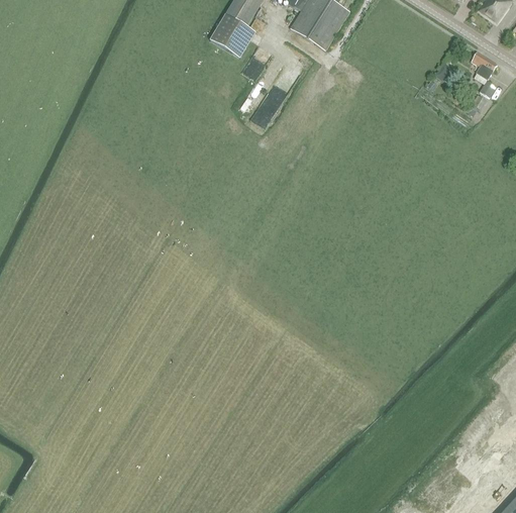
[(233,0),(226,12),(247,25),(263,0),(233,0)]
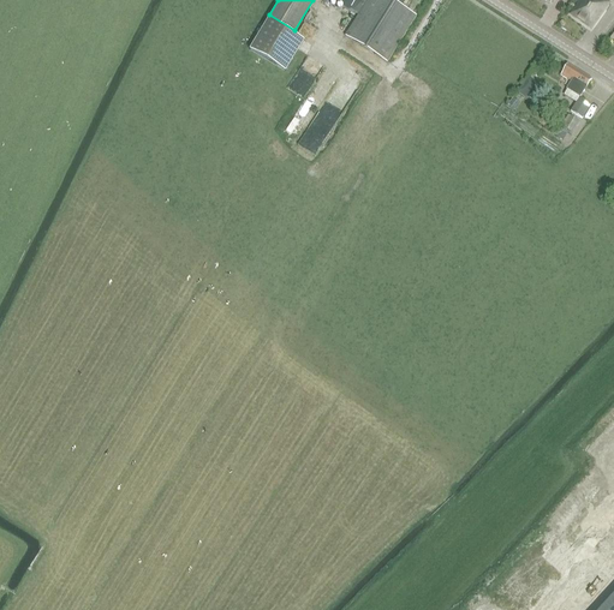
[(388,59),(417,12),(398,0),(340,0),(350,6),(351,5),(359,11),(346,33),(388,59)]
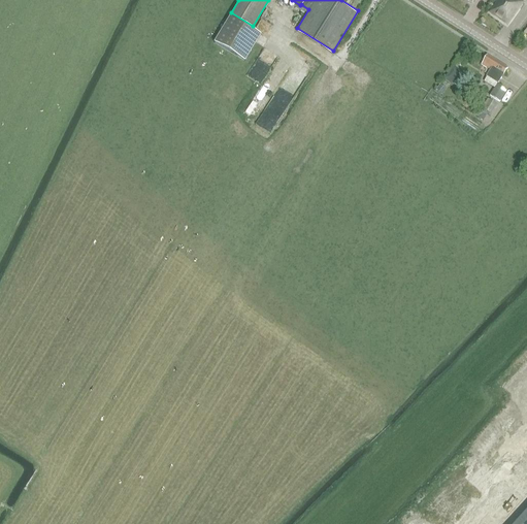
[(496,0),(491,8),(508,22),(523,0),(496,0)]
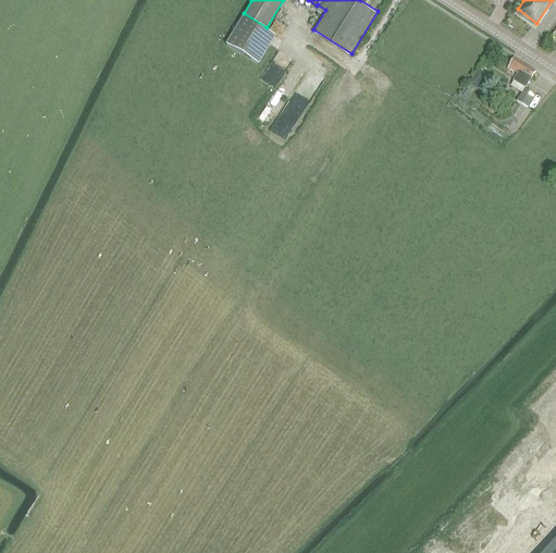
[(276,33),(267,27),(244,13),(227,42),(260,61),(276,33)]
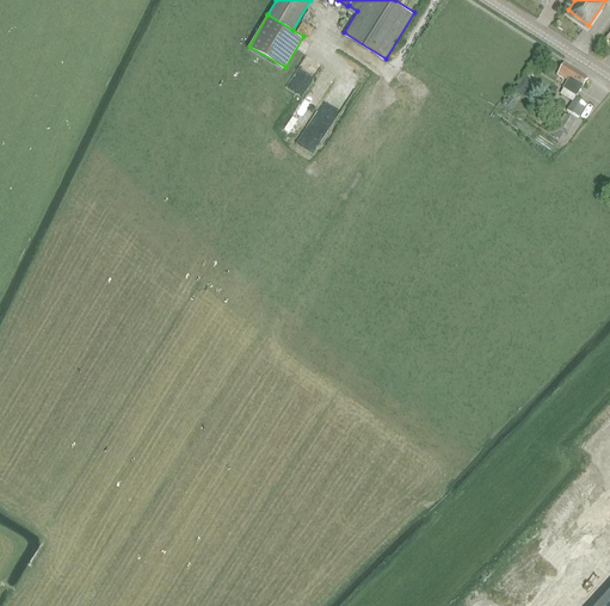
[(530,68),(537,73),(543,63),(536,59),(530,68)]
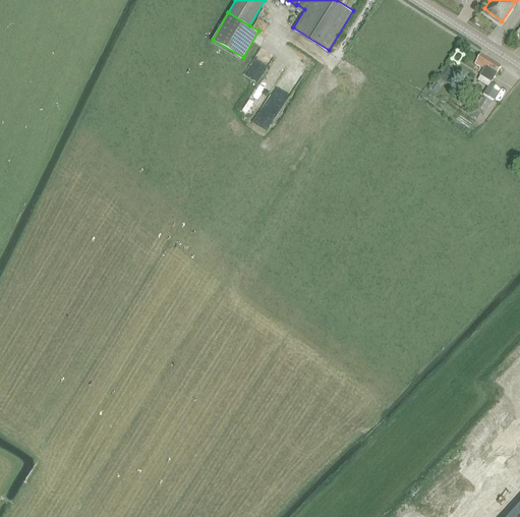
[(502,63),(481,51),(475,60),(484,66),(480,72),(492,79),(484,91),(495,98),(502,84),(493,79),(502,63)]
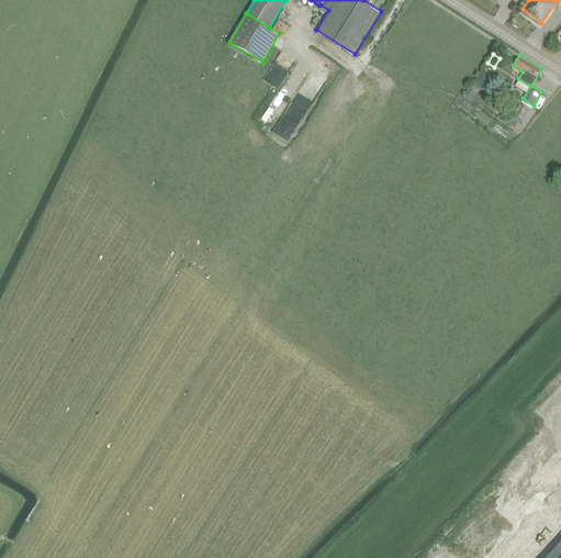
[(462,93),(470,99),(481,86),(473,79),(462,93)]
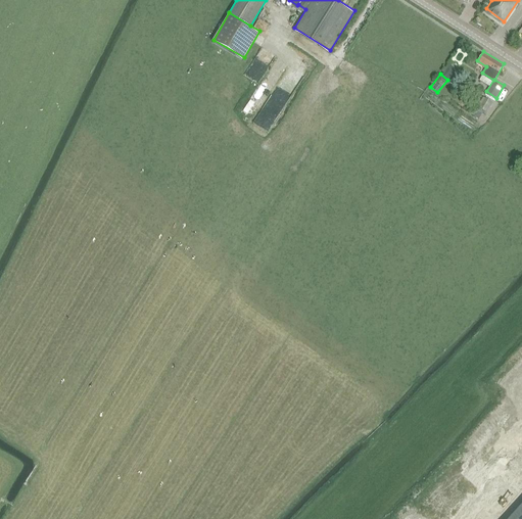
[(477,105),(483,109),(487,112),(494,100),(486,96),(484,94),(477,105)]
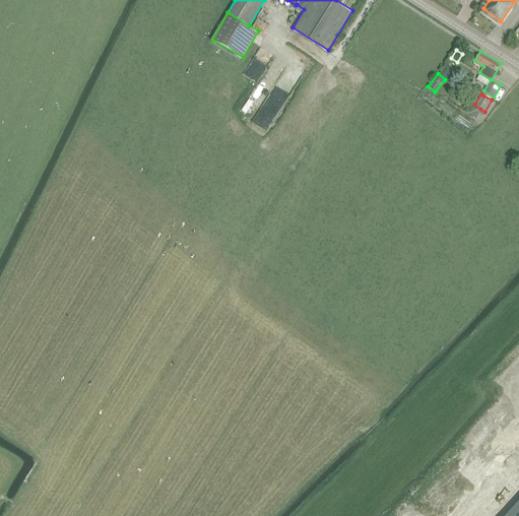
[(474,105),(470,111),(479,117),(483,111),(474,105)]
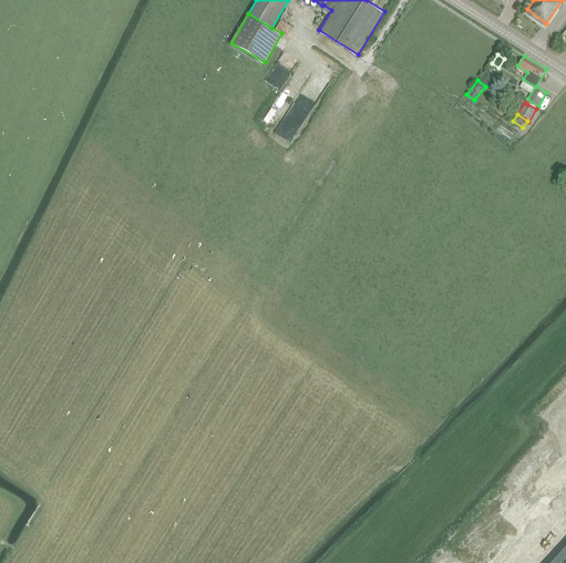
[(565,397),(556,409),(565,417),(565,397)]
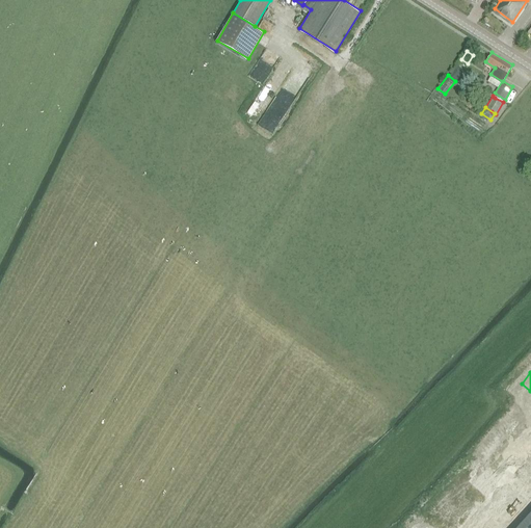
[(530,511),(523,522),(521,520),(513,527),(530,527),(530,511)]
